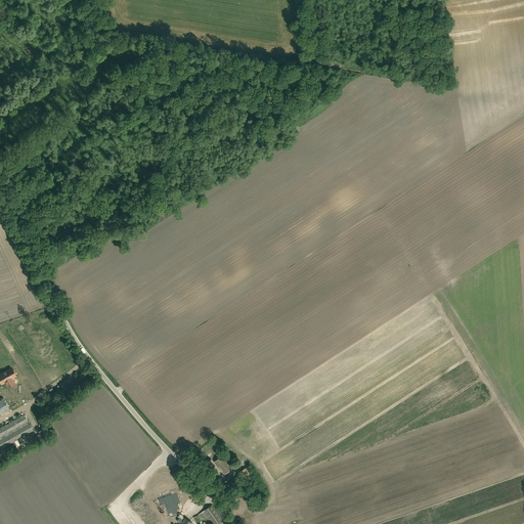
[(12,378),(13,377),(9,368),(0,374),(0,376),(3,383),(4,382),(8,388),(15,384),(12,378)]
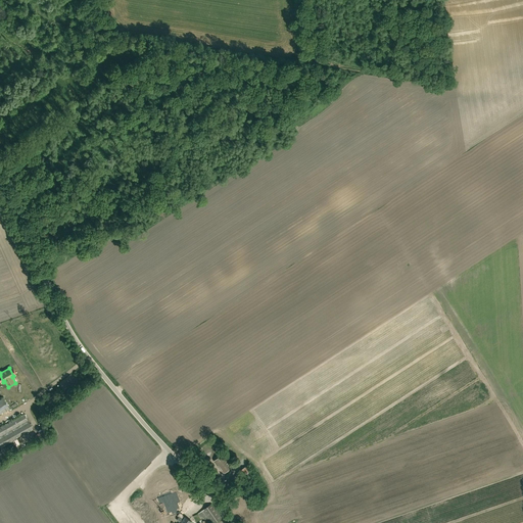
[(46,396),(38,401),(44,413),(52,409),(46,396)]
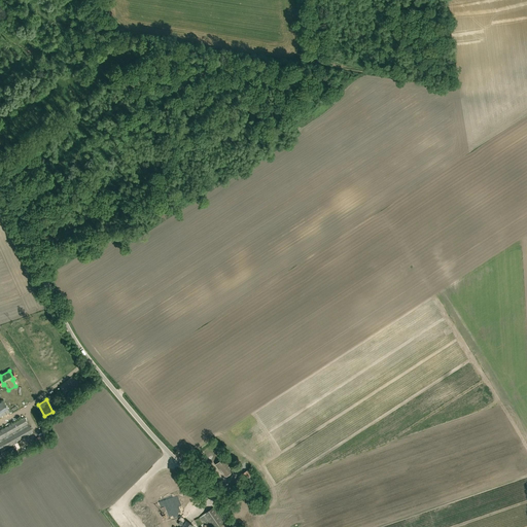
[(0,417),(9,412),(3,401),(0,402),(0,417)]
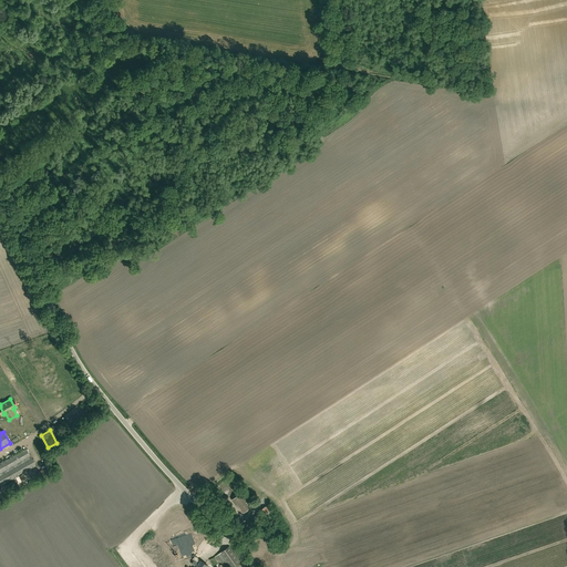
[(0,485),(35,465),(26,449),(0,463),(0,485)]
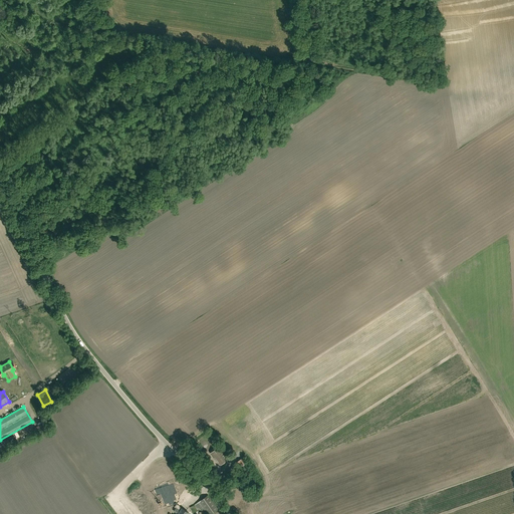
[(229,455),(226,451),(221,445),(217,448),(210,453),(220,466),(226,461),(230,458),(229,456),(229,455)]
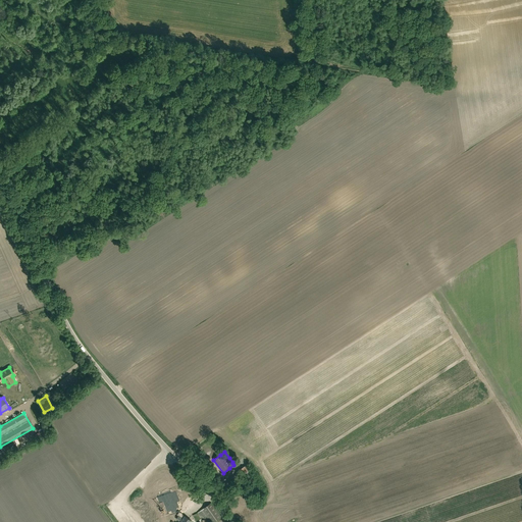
[(244,475),(250,471),(246,466),(241,470),(244,475)]
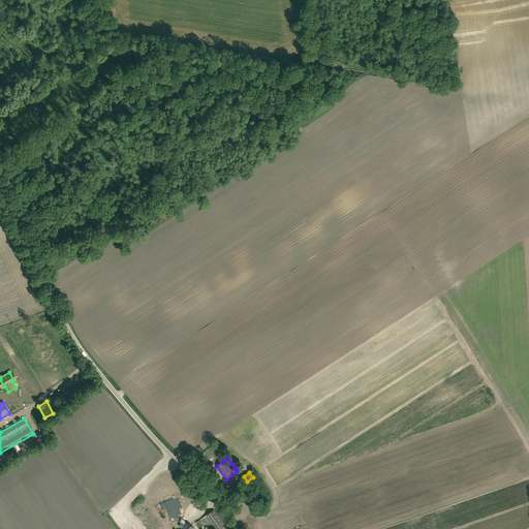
[(246,487),(240,480),(226,494),(232,500),(246,487)]
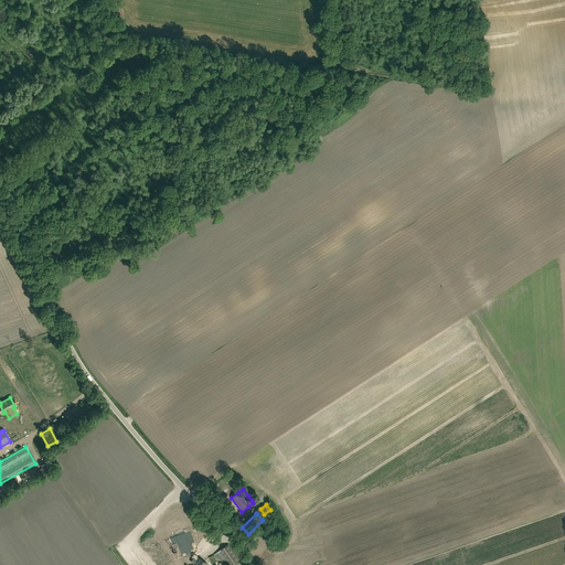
[(177,539),(176,539),(177,542),(179,548),(183,546),(185,553),(187,555),(191,553),(190,551),(193,550),(191,543),(194,542),(192,539),(191,536),(190,533),(184,535),(183,532),(179,534),(179,535),(176,536),(177,539)]
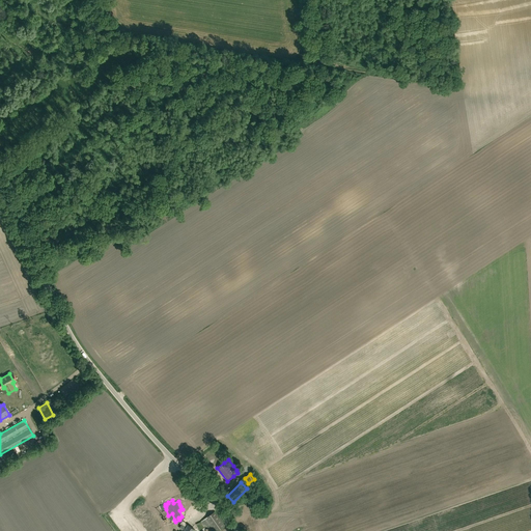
[(216,530),(217,530),(225,526),(215,511),(206,518),(216,530)]
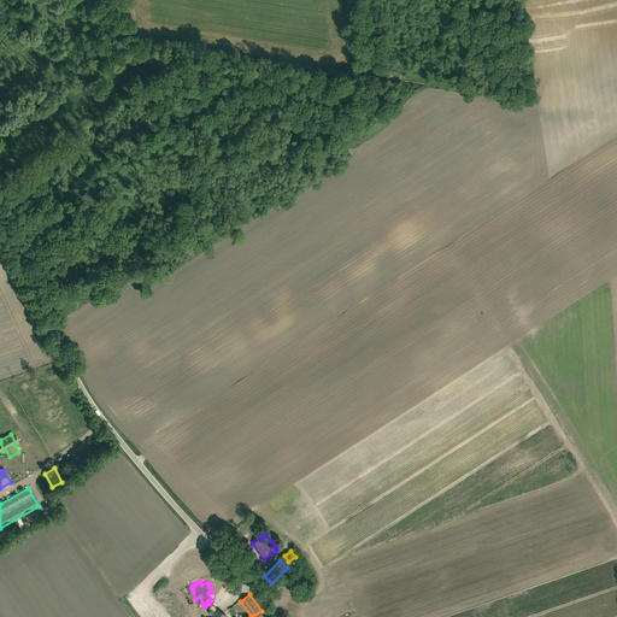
[(160,607),(166,616),(172,616),(163,605),(160,607)]
